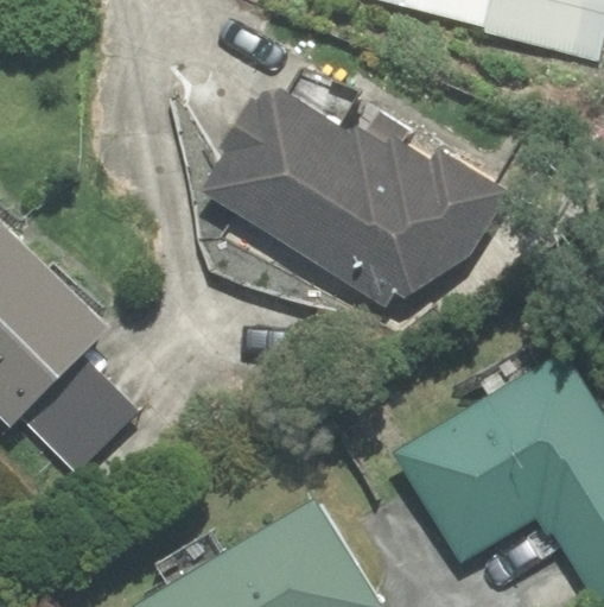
[(380,0),(591,62),(603,24),(603,0),(380,0)]
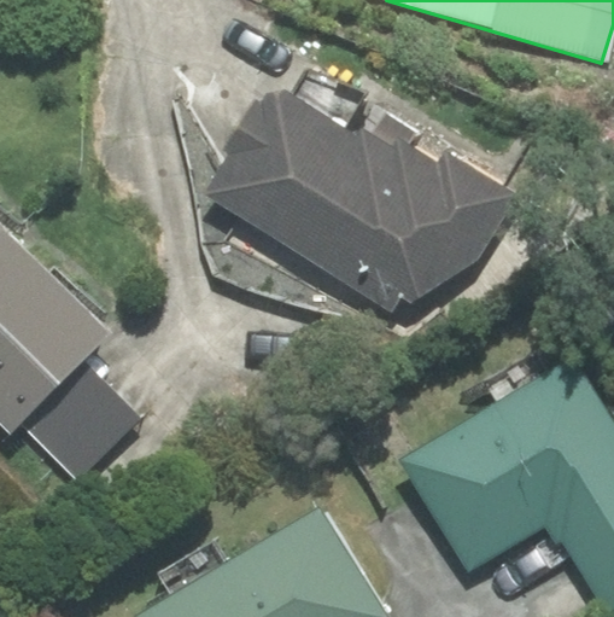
[(361,133),(272,86),(216,192),(381,306),(421,297),(462,275),(509,195),(370,120),(361,133)]
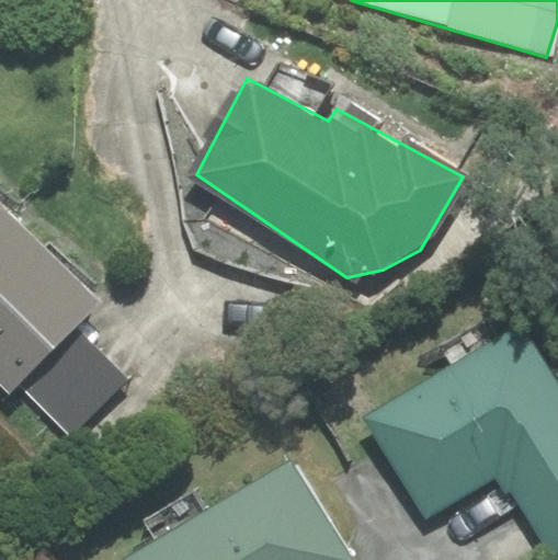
[(101,300),(6,207),(0,212),(0,380),(11,391),(18,384),(76,326),(101,300)]
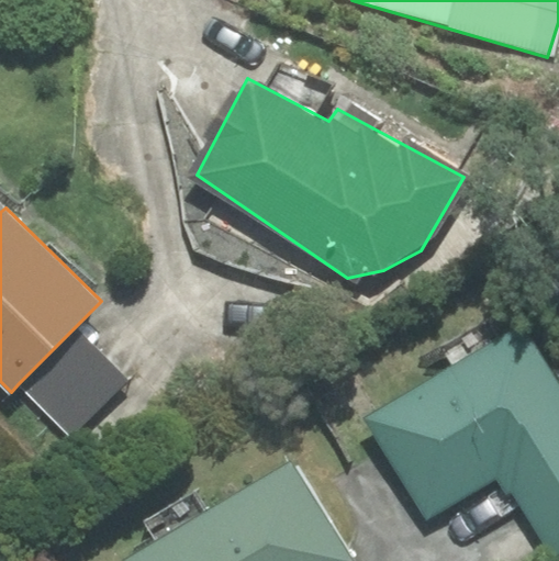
[(423,518),(498,474),(547,560),(558,560),(558,366),(525,309),(442,357),(451,372),(367,422),(423,518)]
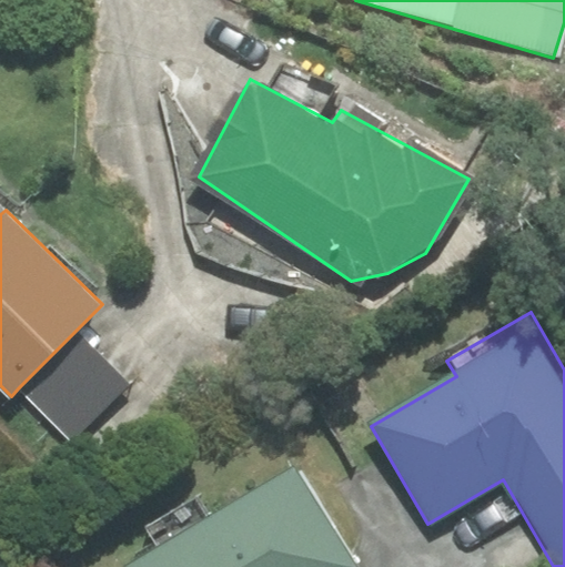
[(18,388),(71,441),(130,383),(77,330),(18,388)]
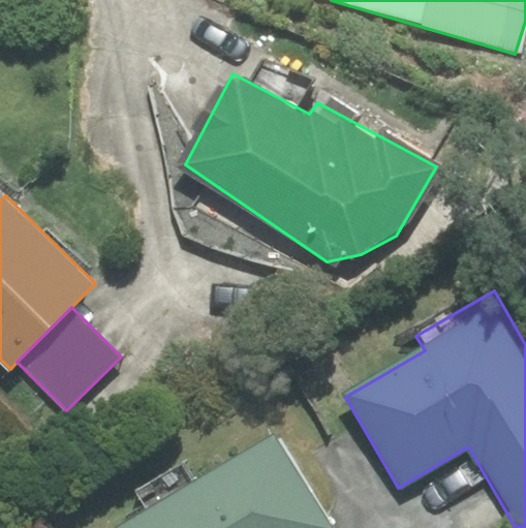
[(333,527),(281,435),(123,525),(124,527),(333,527)]
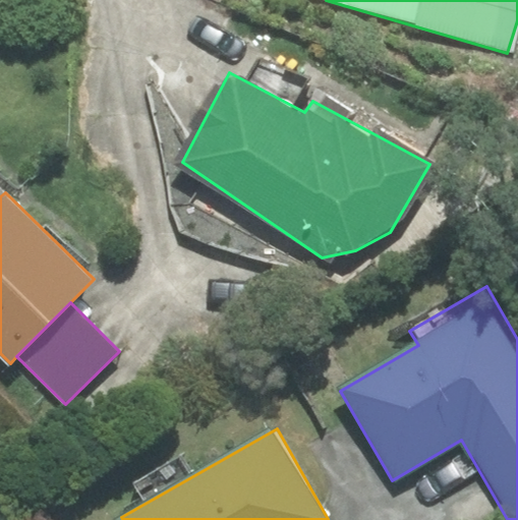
All buildings are outlined.
